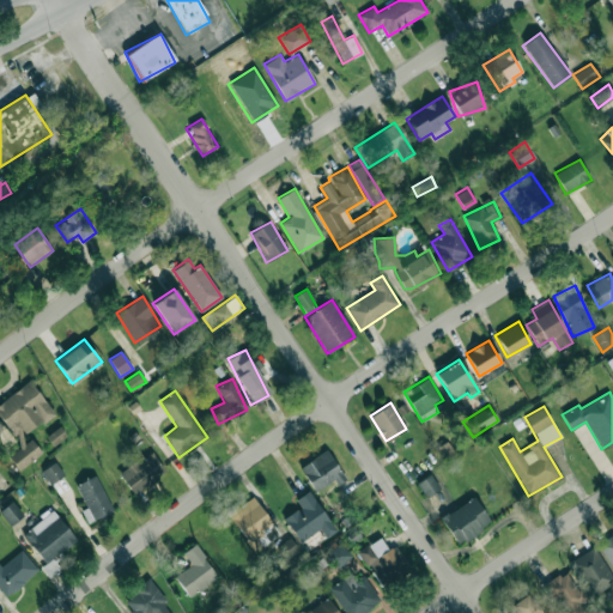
[(66,436),(60,426),(47,436),(53,445),(66,436)]
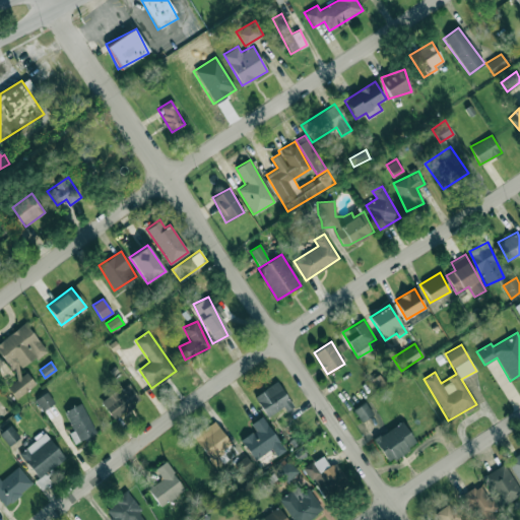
[(286,411),(294,406),(276,381),(254,397),(268,417),(282,406),(286,411)]
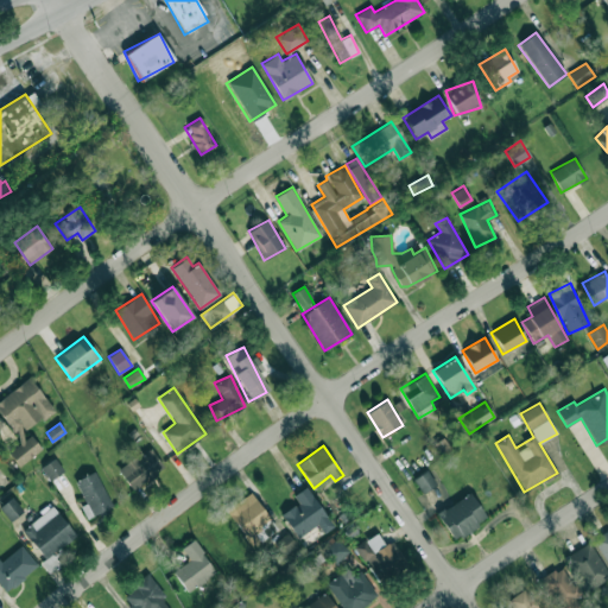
[(131,491),(152,479),(146,467),(158,461),(151,449),(118,466),(131,491)]
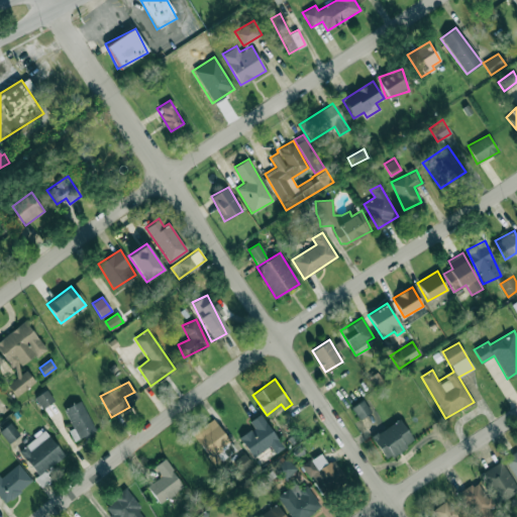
[(42,408),(54,401),(46,390),(34,398),(42,408)]
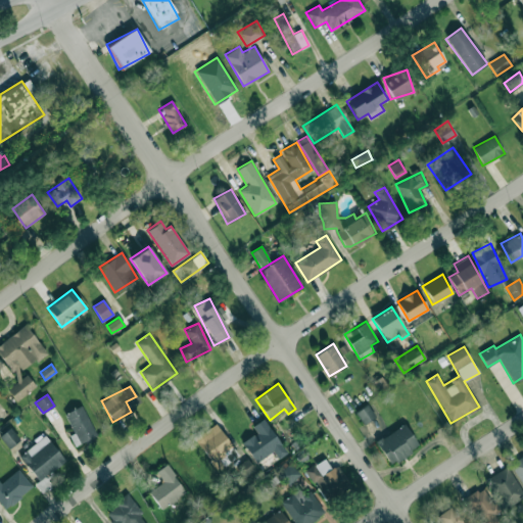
[(64,413),(74,433),(69,435),(75,445),(96,434),(82,405),(64,413)]
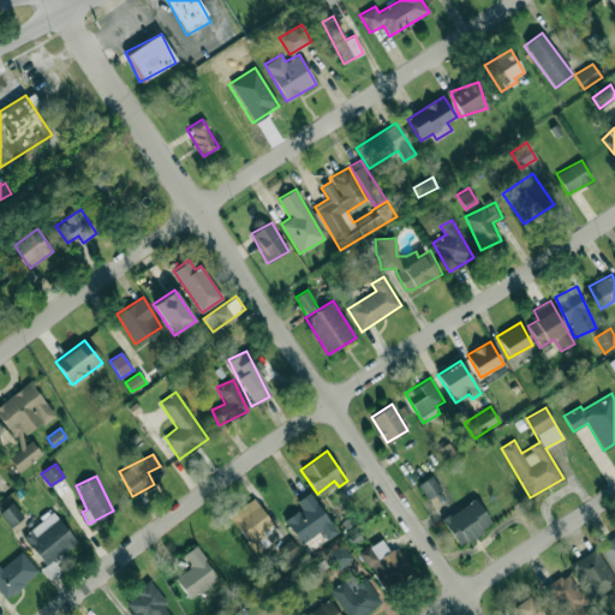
[(417,484),(427,499),(441,490),(431,476),(417,484)]
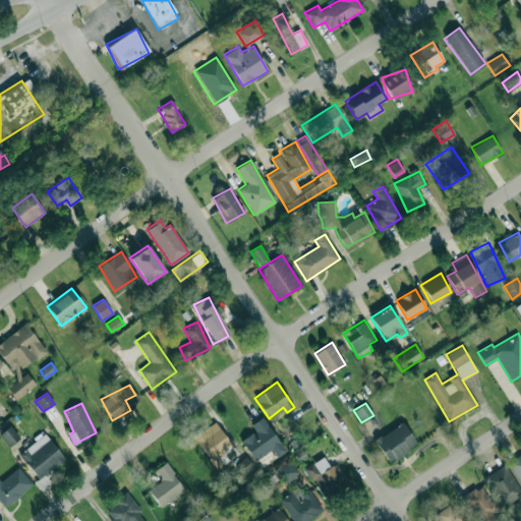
[(251,424),(255,430),(241,441),(255,462),(268,454),(272,460),(285,451),(264,416),(251,424)]
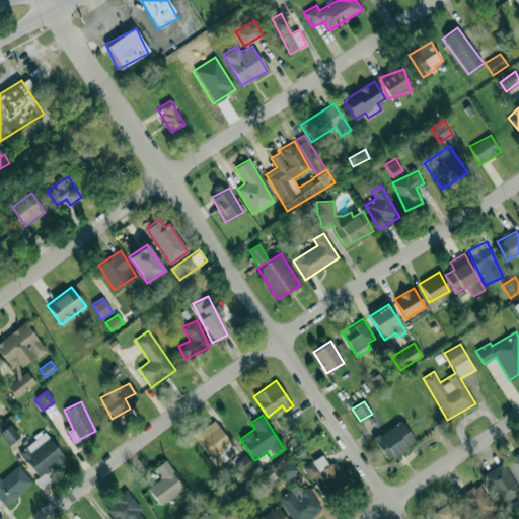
[(387,461),(416,443),(401,420),(373,438),(387,461)]
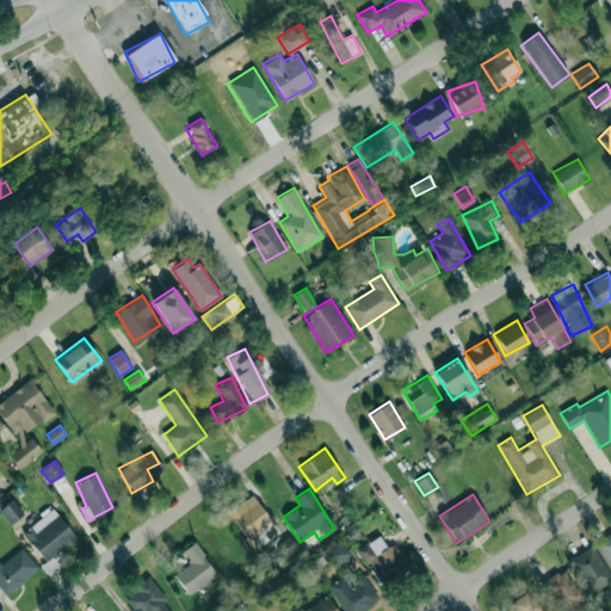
[(247,542),(273,528),(255,495),(229,510),(247,542)]
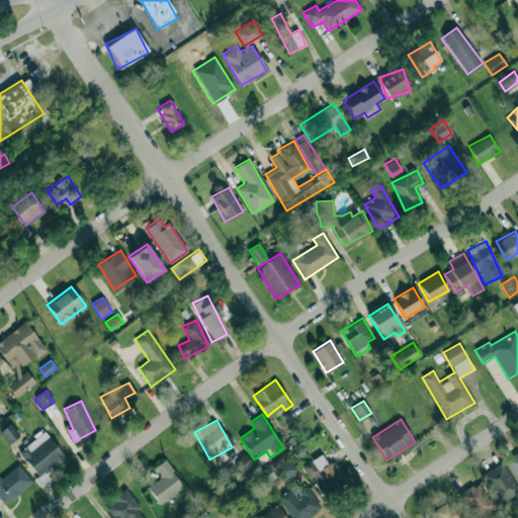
[(0,433),(9,443),(19,435),(9,423),(0,431),(0,433)]
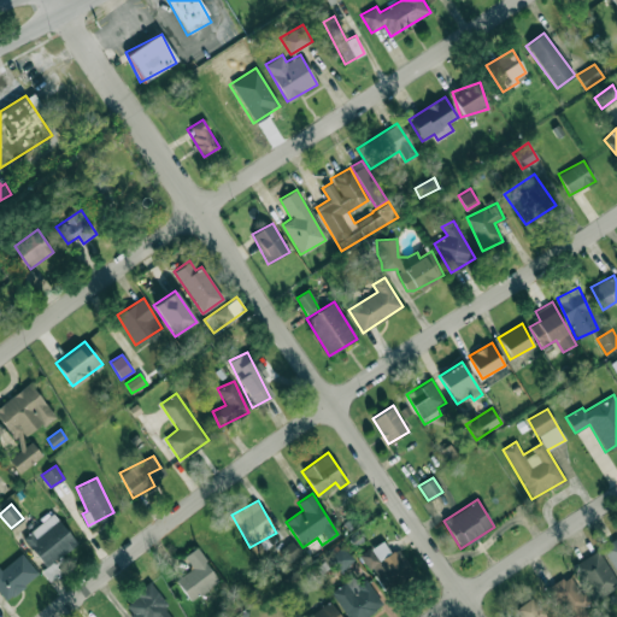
[(22,539),(47,568),(77,541),(52,513),(22,539)]
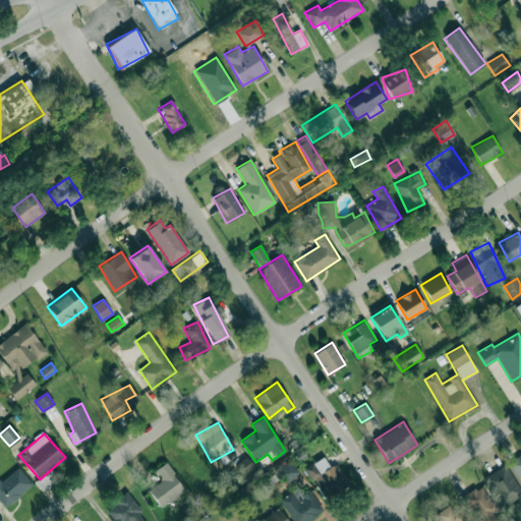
[(520,454),(508,461),(520,484),(520,454)]
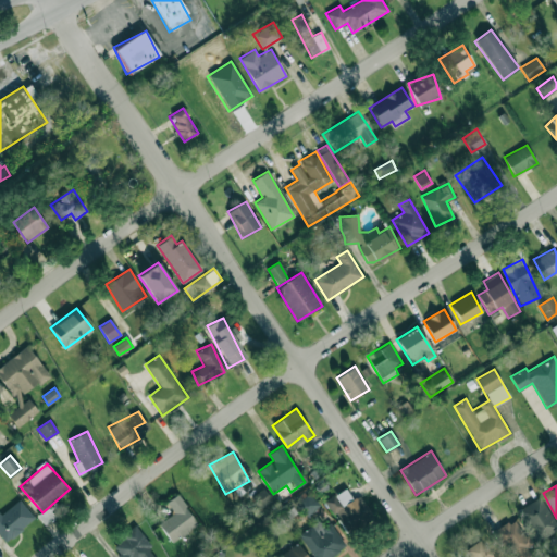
[(359,495),(353,499),(346,487),(325,499),(346,533),(373,517),(359,495)]
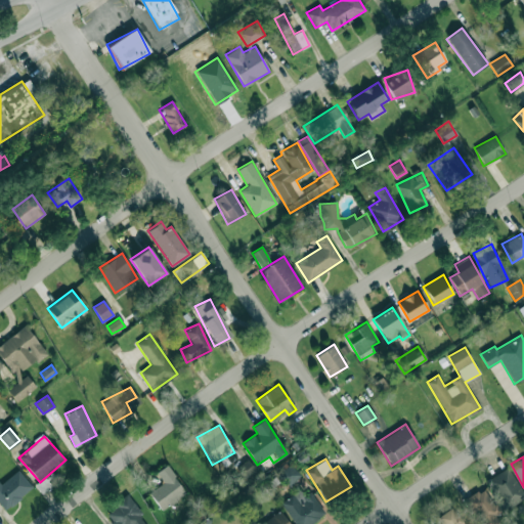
[(256,469),(247,460),(236,469),(245,478),(256,469)]
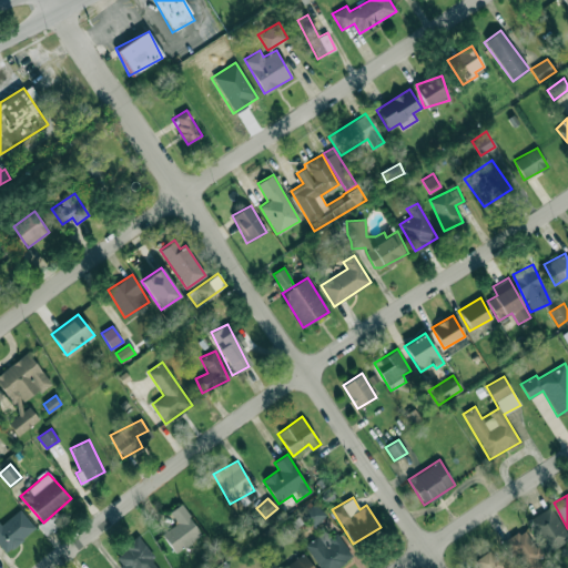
[(313,526),(325,516),(315,503),(302,514),(313,526)]
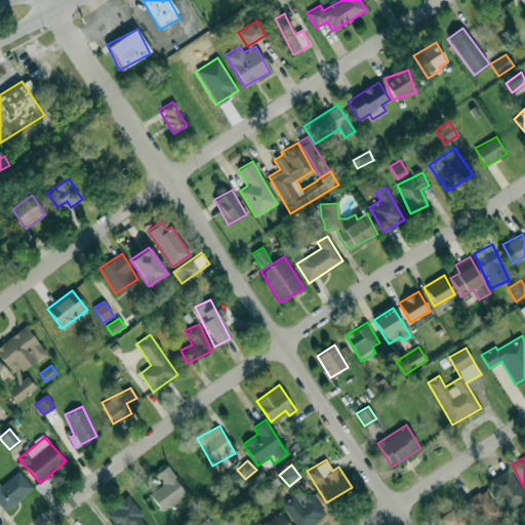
[(150,493),(161,511),(187,494),(167,466),(156,474),(163,484),(150,493)]
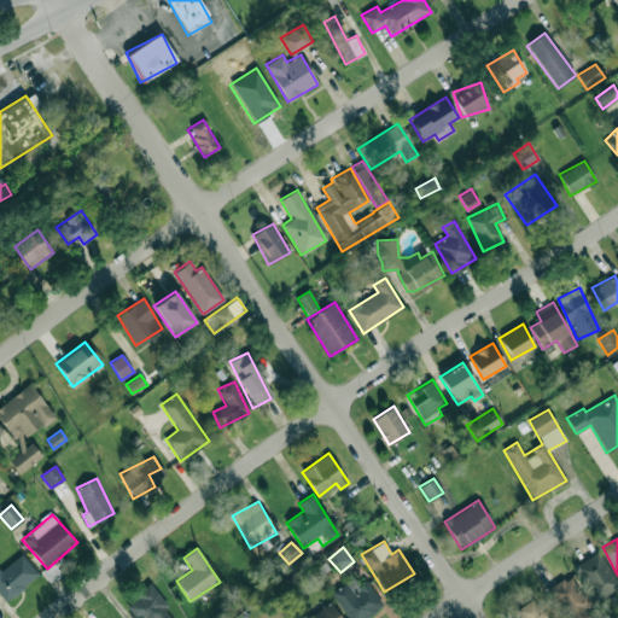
[(598,600),(617,588),(617,582),(600,551),(577,565),(598,600)]
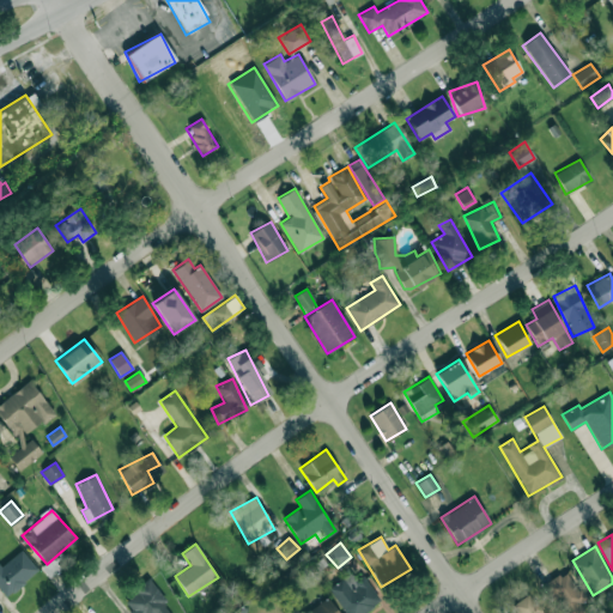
[(0,588),(7,596),(38,569),(20,550),(1,568),(0,565),(0,588)]
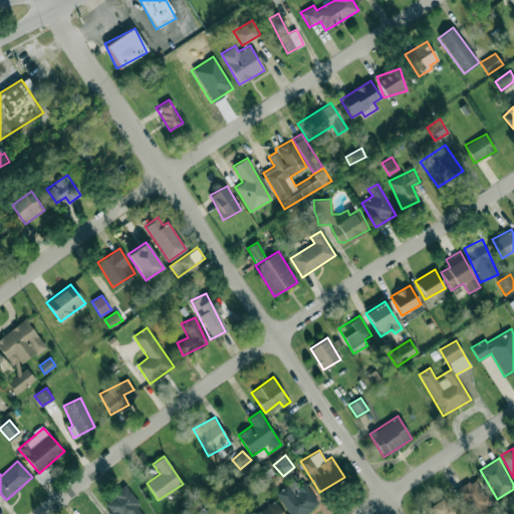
[(50,477),(44,469),(35,476),(41,484),(50,477)]
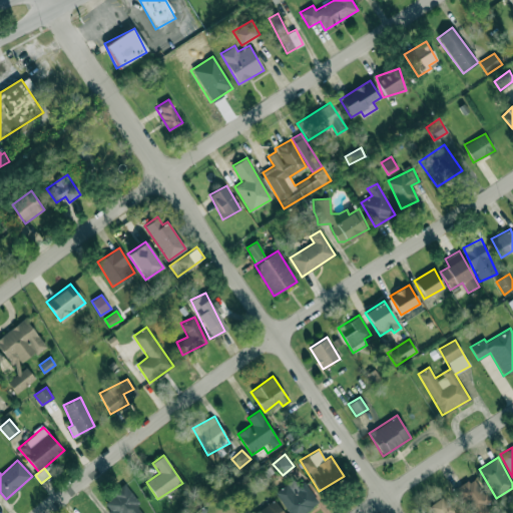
[(489,502),(474,477),(454,490),(464,505),(468,503),(474,512),(488,512),(490,512),(485,504),(489,502)]
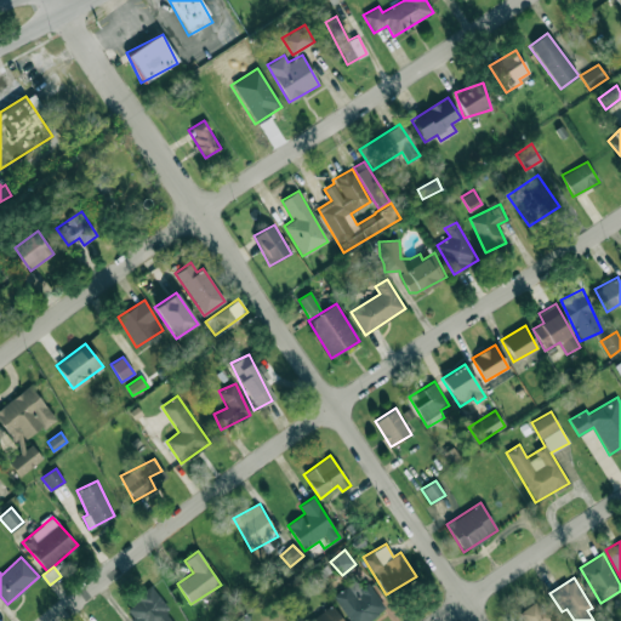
[(332,596),(351,620),(368,620),(386,609),(368,582),(360,587),(354,580),(332,596)]
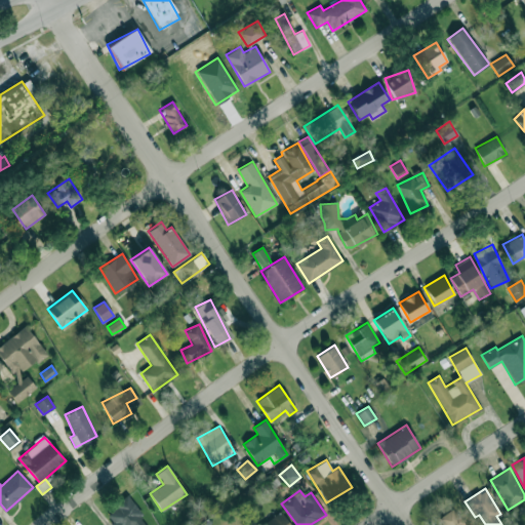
[(147,524),(128,497),(105,513),(113,524),(147,524)]
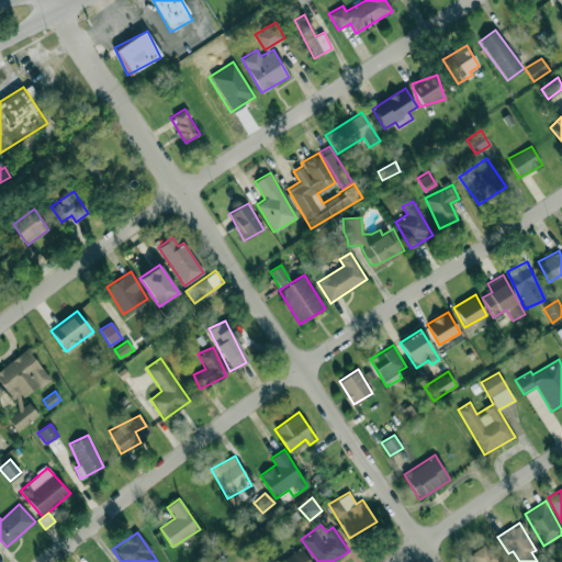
[(472,561),(497,561),(485,543),(468,555),(472,561)]
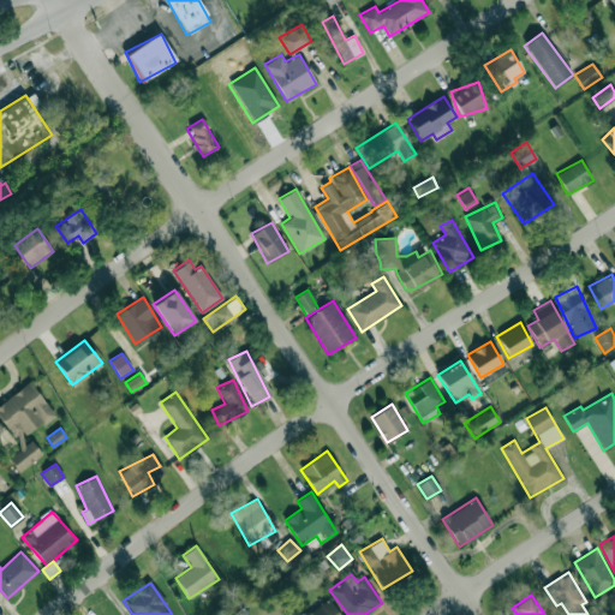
[(339,614),(327,599),(305,614),(339,614)]
